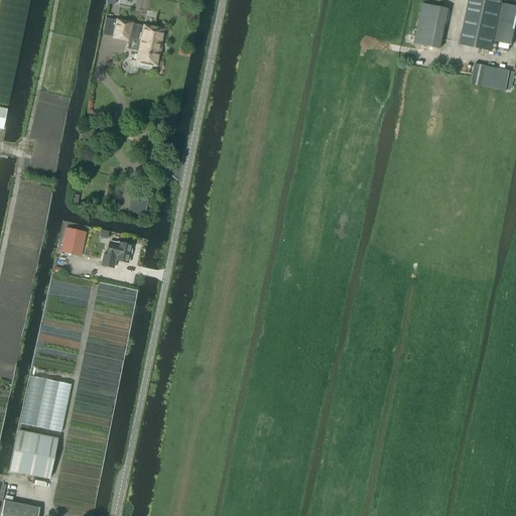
[(491,51),(501,0),(469,0),(460,45),(491,51)]
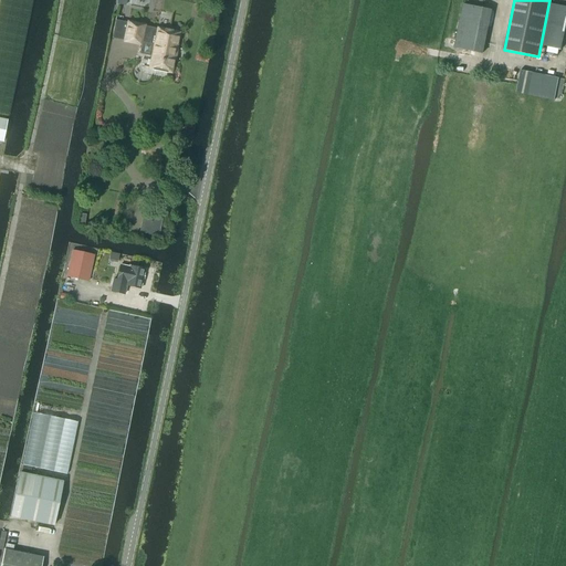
[(482,54),(492,10),(464,3),(454,48),(482,54)]
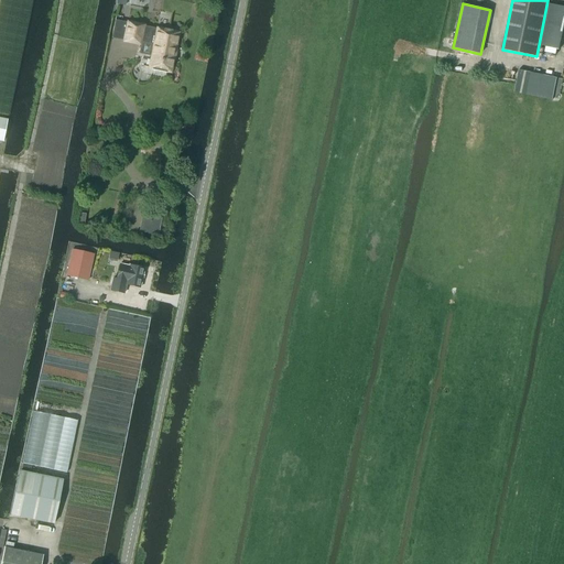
[(563,7),(550,4),(540,46),(559,51),(563,22),(563,7)]
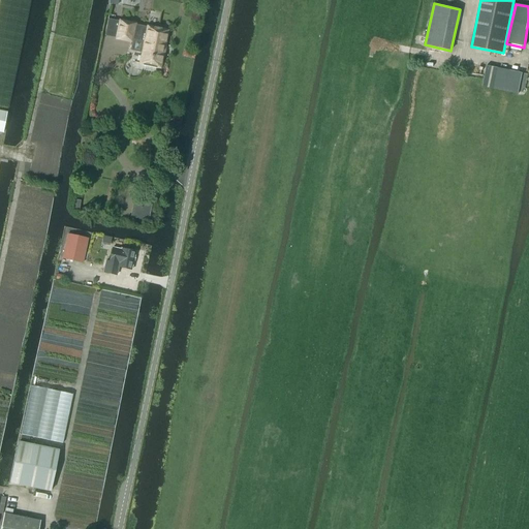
[(116,38),(116,39),(132,42),(130,51),(142,53),(139,63),(160,67),(167,30),(148,26),(148,27),(134,24),(120,21),(119,22),(116,38)]
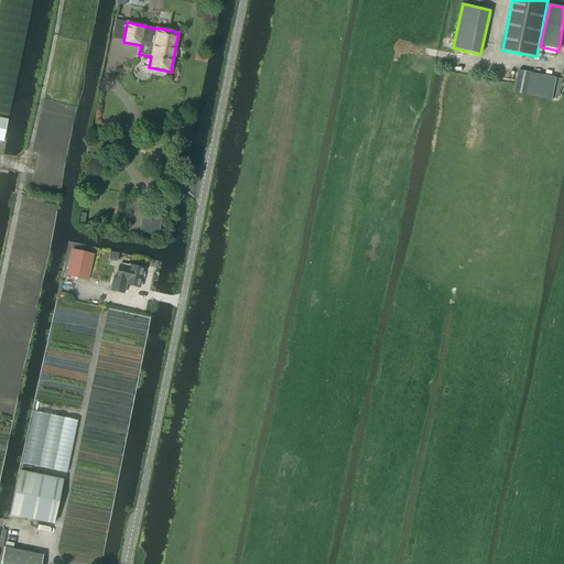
[(519,71),(514,93),(552,100),(556,78),(519,71)]
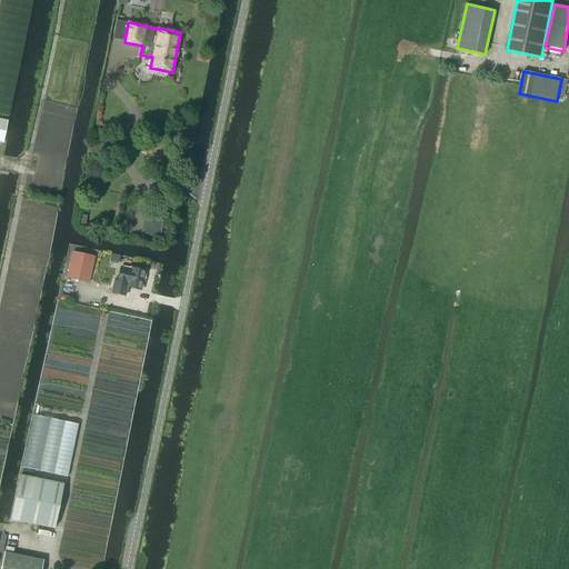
[(150,218),(147,236),(160,238),(163,220),(150,218)]
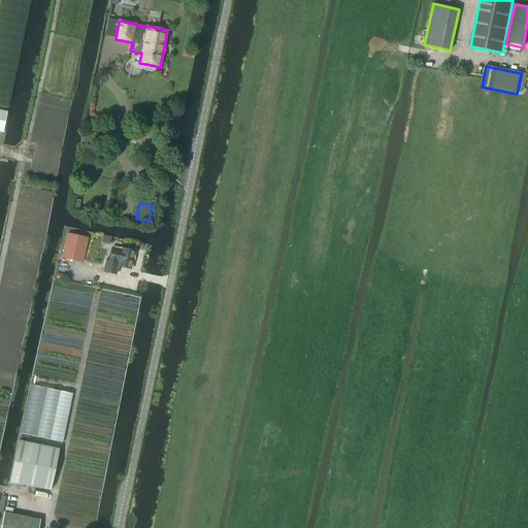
[(63,258),(83,263),(88,238),(68,234),(63,258)]
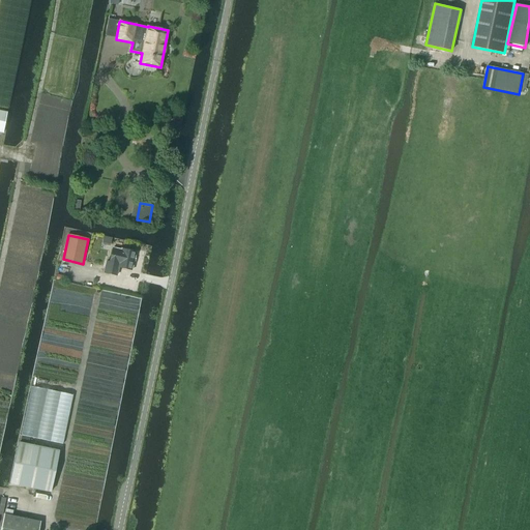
[(118,265),(118,267),(133,271),(136,253),(122,249),(121,251),(114,248),(110,263),(118,265)]
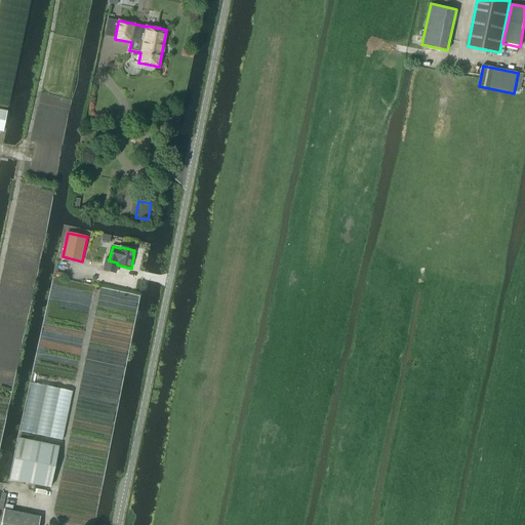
[(31,384),(22,432),(62,440),(72,392),(31,384)]
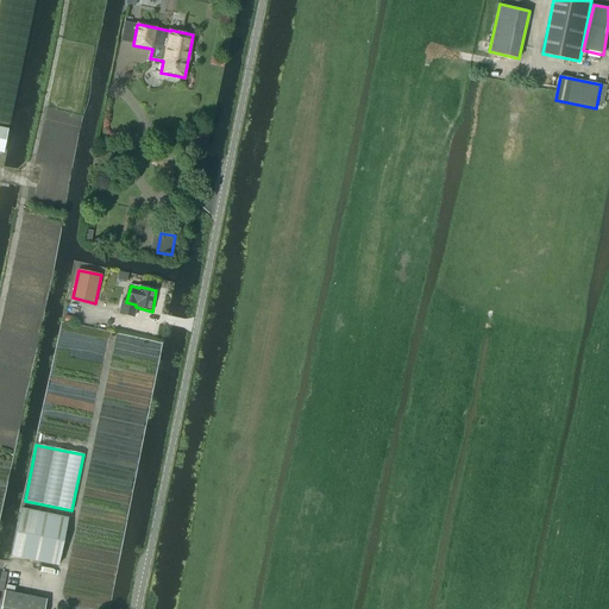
[(25,501),(24,509),(32,512),(35,503),(25,501)]
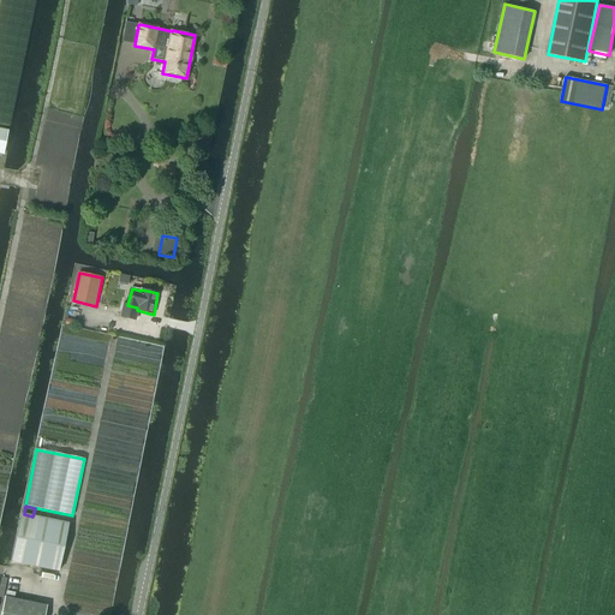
[(67,524),(22,514),(12,562),(58,572),(67,524)]
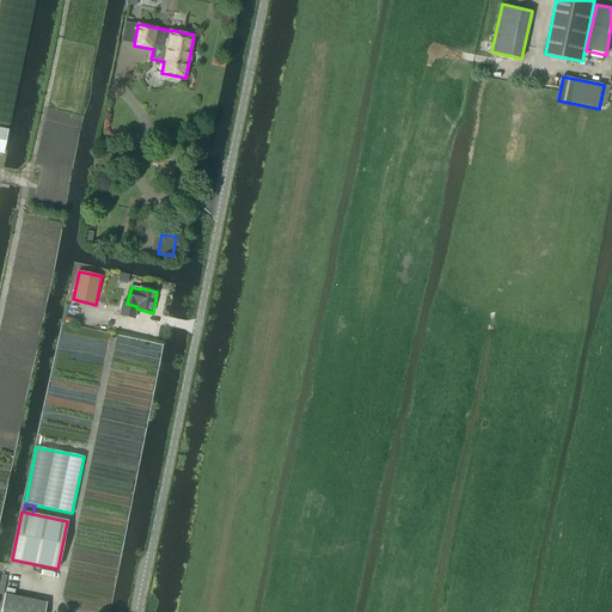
[(5,594),(0,611),(46,611),(48,604),(14,597),(6,594),(5,594)]
